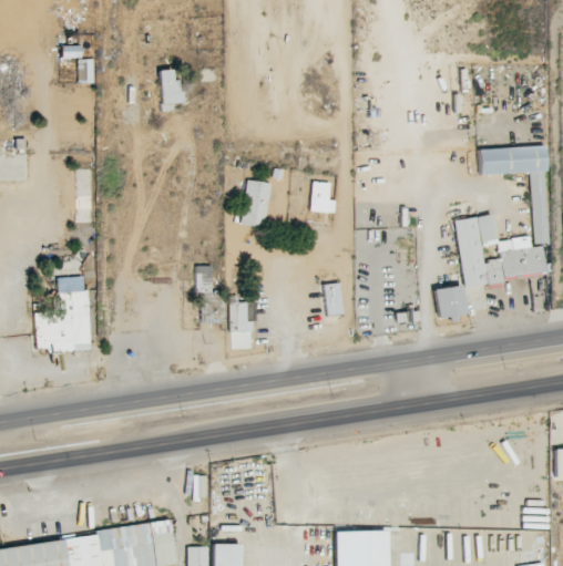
[(161,70),(163,111),(173,111),(172,103),(184,103),(183,80),(174,81),(173,70),(161,70)]
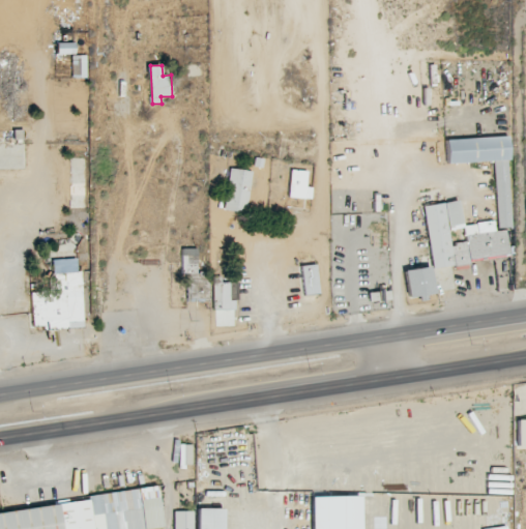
[(447,140),(449,164),(496,160),(499,228),(514,227),(508,136),(447,140)]
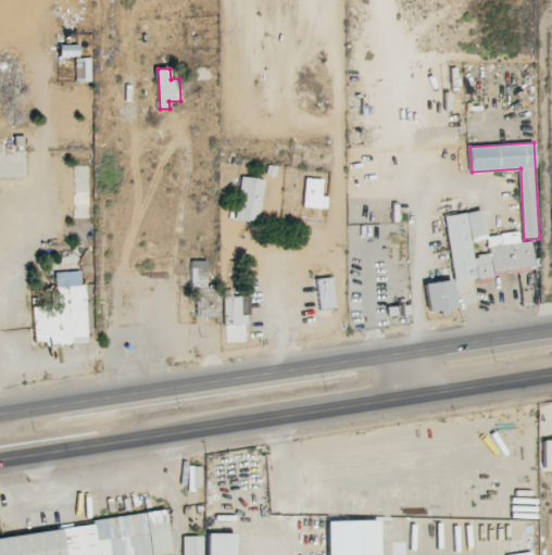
[(266,179),(242,177),(238,221),(262,223),(266,179)]
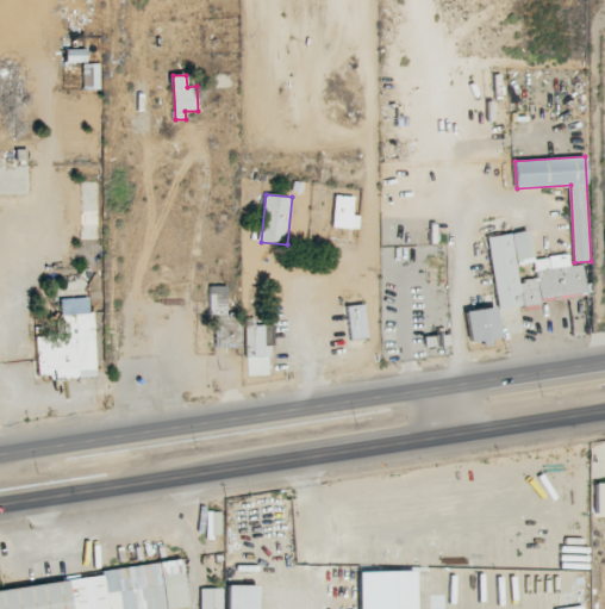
[(361,215),(355,215),(356,197),(336,196),(335,228),(361,229),(361,215)]
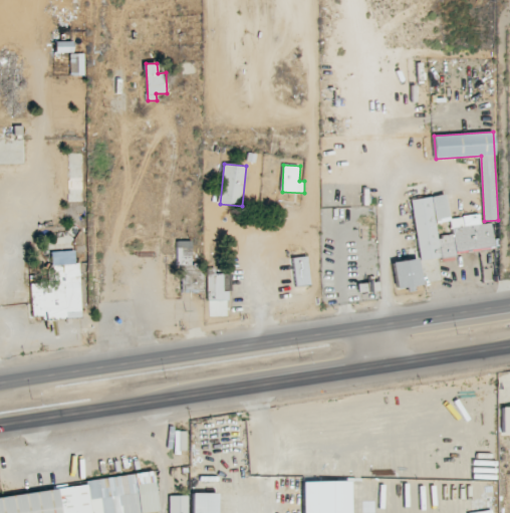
[(412,200),(421,261),(457,256),(457,251),(495,246),(492,223),(482,224),(481,214),(450,218),(447,195),(412,200)]
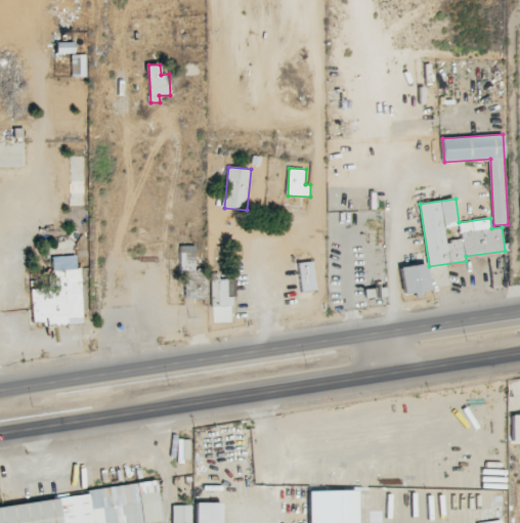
[(186,299),(213,299),(213,322),(234,322),(234,296),(229,296),(229,279),(220,279),(220,273),(211,273),(211,268),(197,268),(197,246),(181,246),(181,272),(186,272),(186,299)]
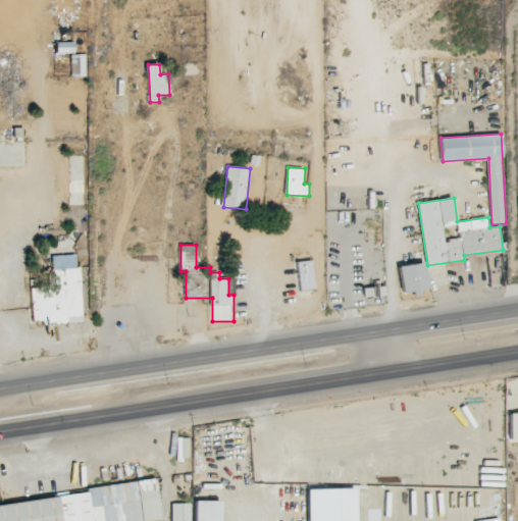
[(84,316),(82,266),(78,266),(78,254),(53,255),(54,269),(50,270),(50,287),(33,288),(34,321),(44,321),(45,325),(68,324),(68,317),(84,316)]
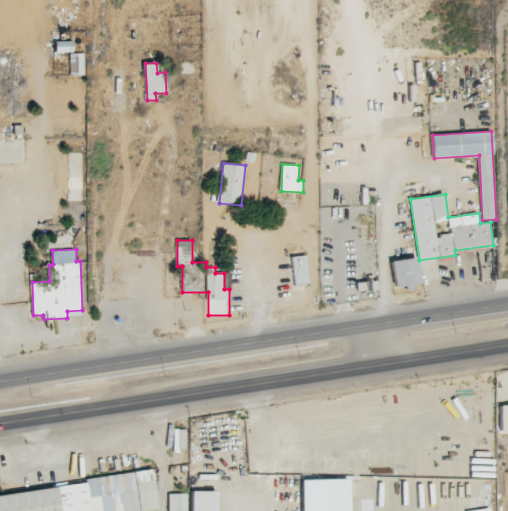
[(292,257),(295,285),(311,284),(307,255),(292,257)]
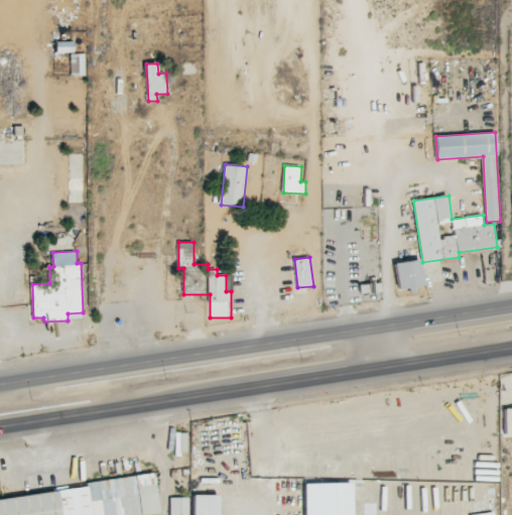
[(415,289),(415,287),(424,285),(420,259),(394,263),(399,291),(415,289)]
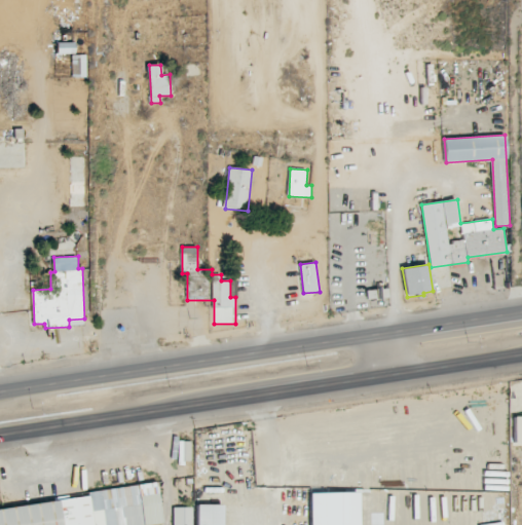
[(0,524),(162,524),(159,490),(0,505),(0,524)]
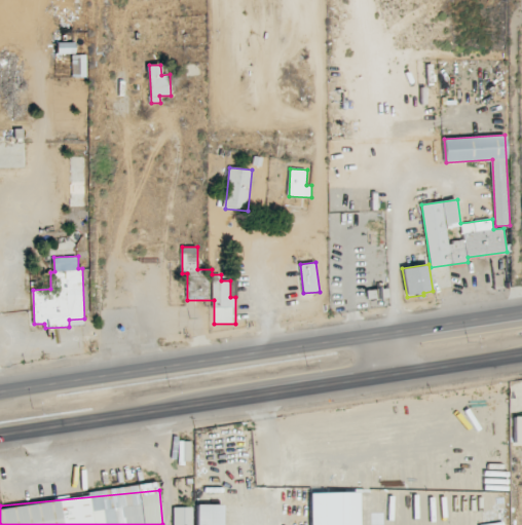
[(346,524),(346,495),(329,496),(329,524),(346,524)]
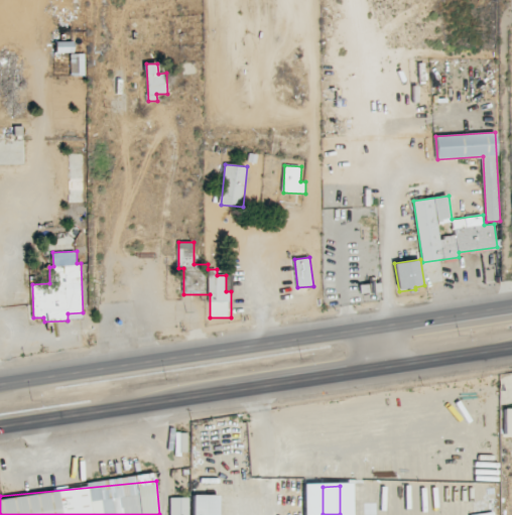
[(195,514),(218,514),(219,495),(195,495),(195,514)]
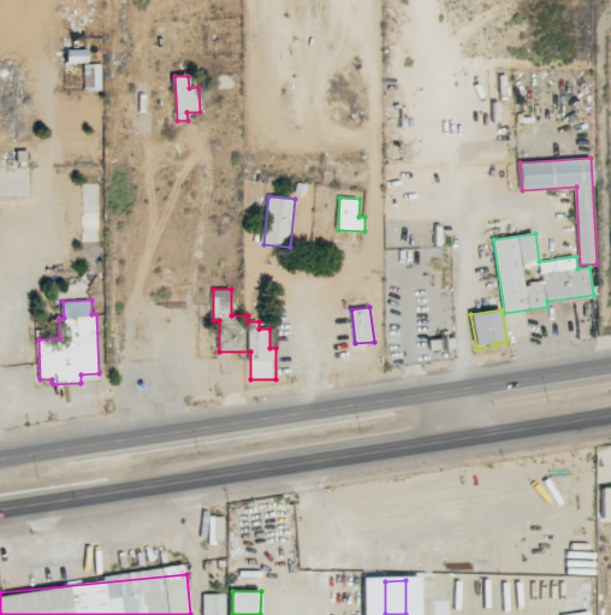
[(226,614),(227,595),(205,593),(203,614),(226,614)]
